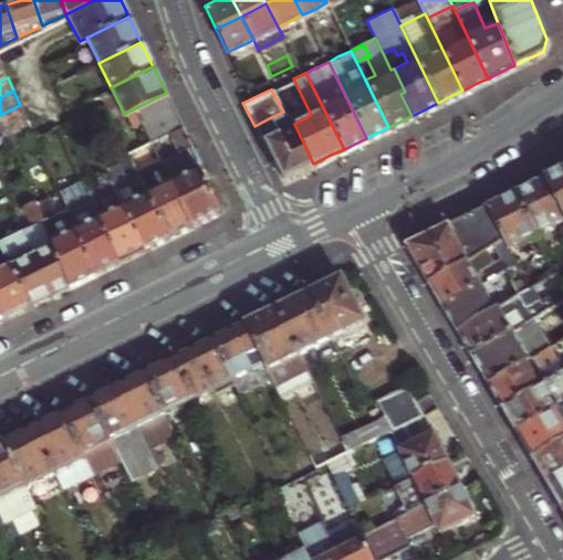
[(133,109),(142,124),(174,108),(170,102),(166,93),(133,109)]
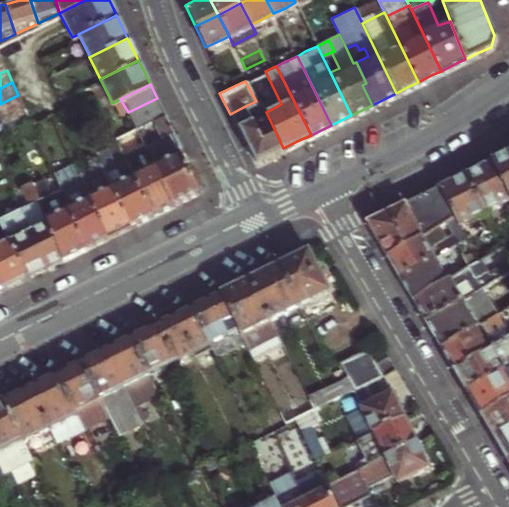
[(24,108),(18,95),(0,104),(0,120),(24,108)]
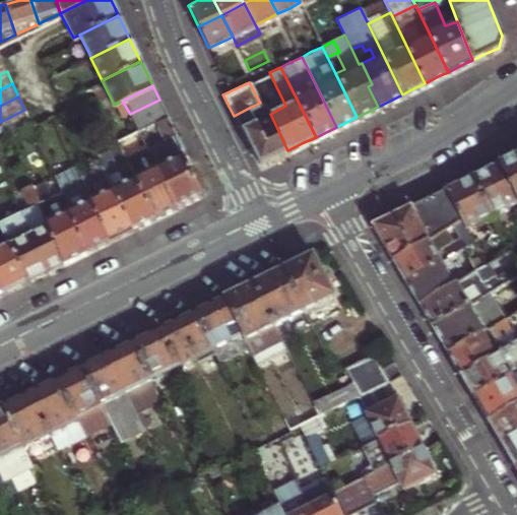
[(137,128),(167,114),(159,100),(130,114),(137,128)]
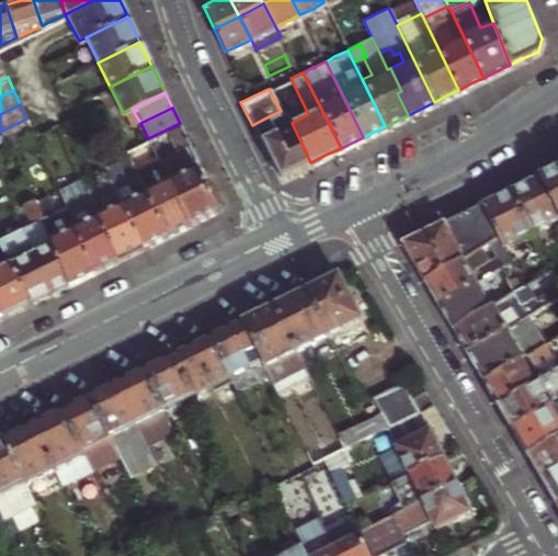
[(299,168),(310,162),(304,148),(294,154),(283,129),(279,132),(271,115),(252,125),(277,179),(299,168)]
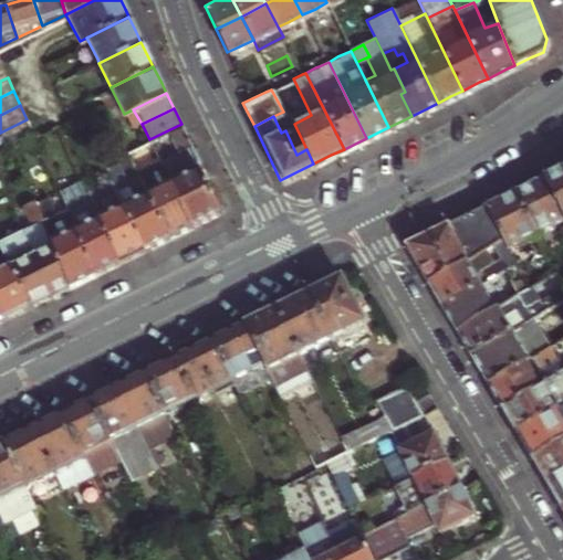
[(33,131),(27,119),(0,133),(0,134),(7,130),(12,141),(33,131)]
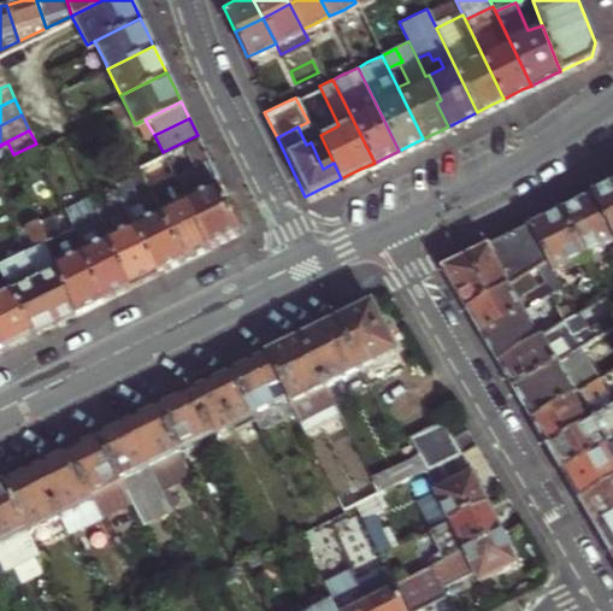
[(184,148),(193,165),(204,187),(184,195),(208,245),(224,236),(240,229),(228,204),(216,180),(216,171),(201,141),(184,148)]
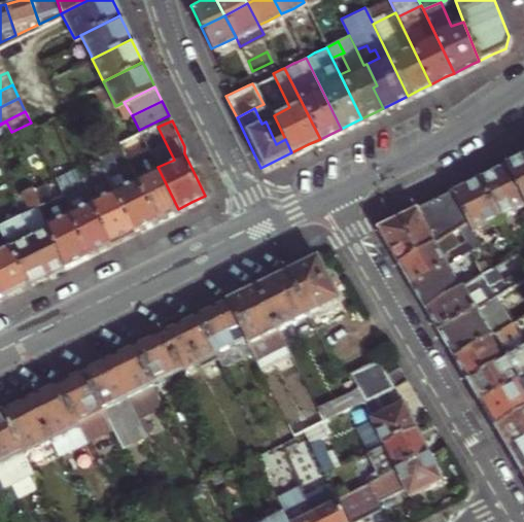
[(148,149),(158,167),(174,160),(165,141),(148,149)]
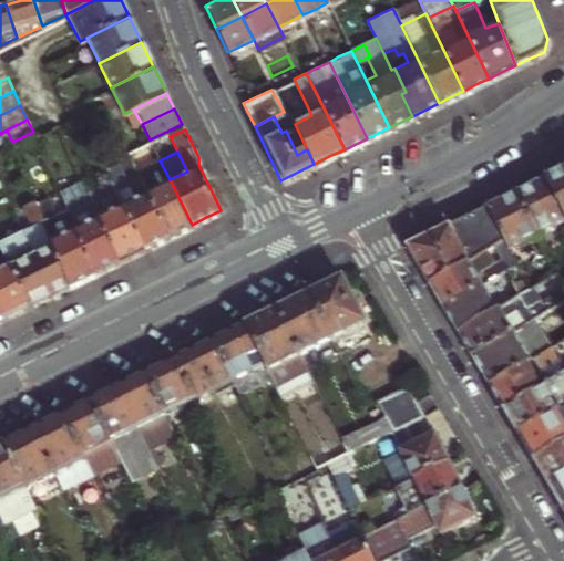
[(134,167),(146,190),(168,236),(180,230),(192,225),(170,179),(160,160),(157,155),(134,167)]
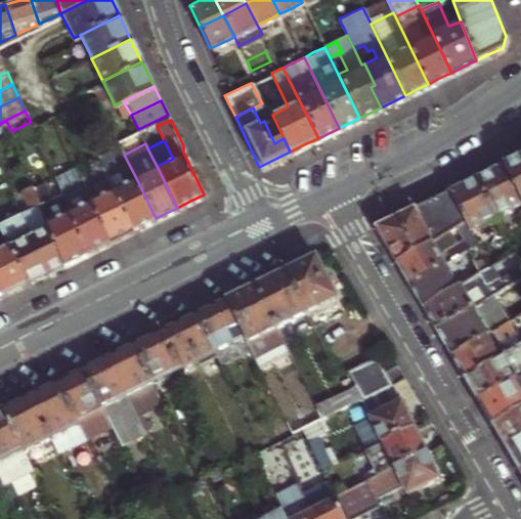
[(102,165),(104,170),(116,164),(109,148),(97,154),(102,165)]
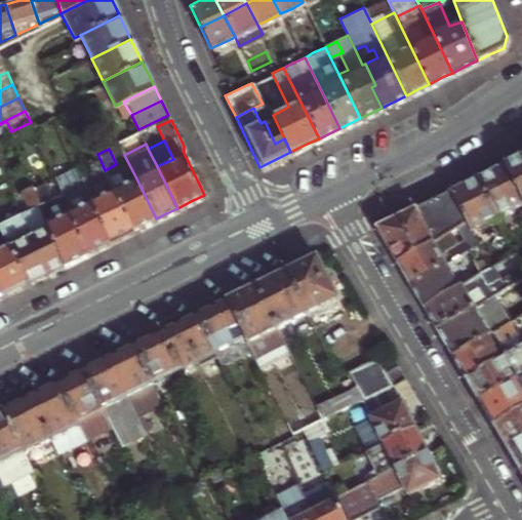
[(503,162),(521,200),(521,152),(515,156),(503,162)]
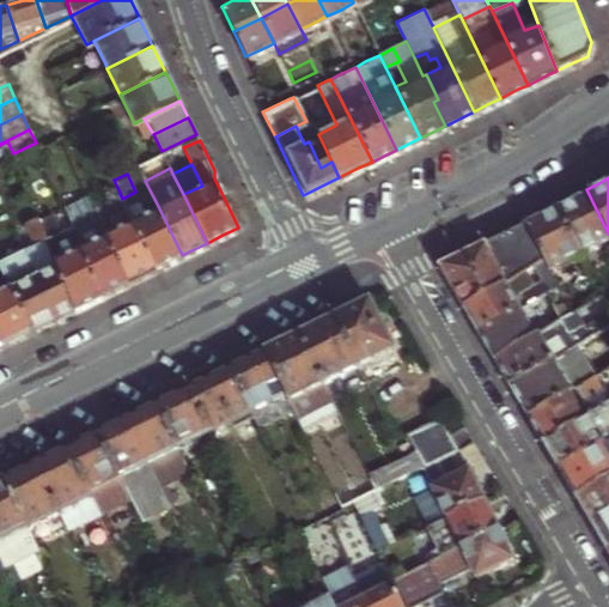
[(608,234),(586,189),(568,198),(555,205),(579,249),(608,234)]
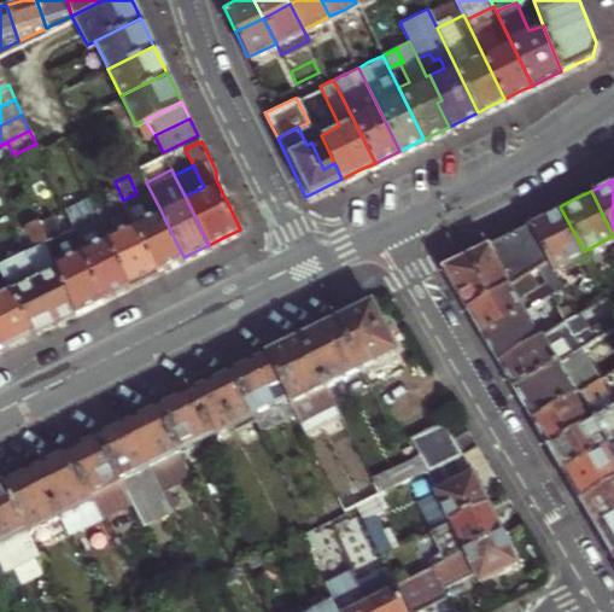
[(89,194),(64,207),(72,226),(81,248),(101,297),(121,287),(129,284),(94,207),(89,194)]
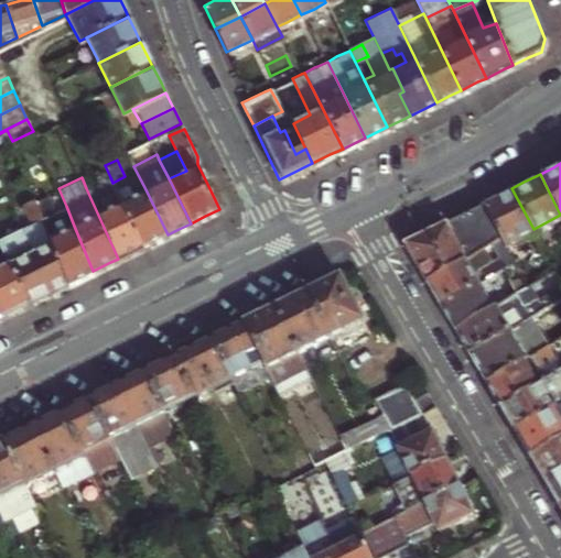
[(86,188),(118,259),(136,250),(142,247),(114,184),(112,183),(110,177),(86,188)]
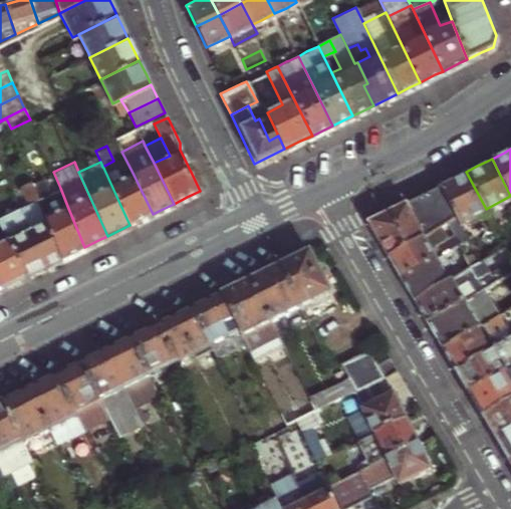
[(116,163),(103,168),(130,225),(144,218),(153,214),(133,173),(123,178),(116,163)]
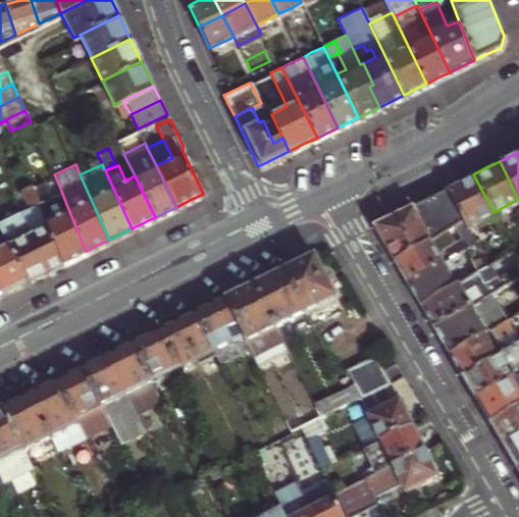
[(462,218),(452,223),(456,230),(460,238),(462,241),(471,236),(466,226),(494,212),(473,174),(464,178),(447,188),(462,218)]
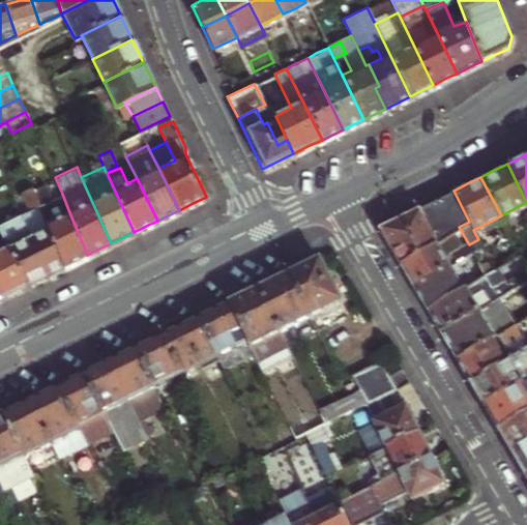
[(44,182),(32,187),(39,204),(48,228),(63,267),(80,259),(87,255),(69,212),(62,194),(57,196),(52,198),(44,182)]
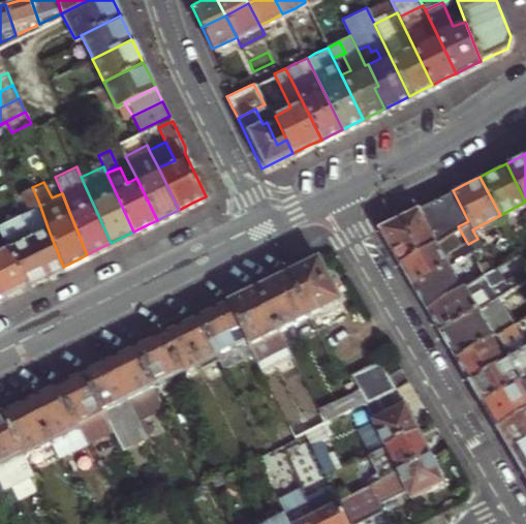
[(39,204),(32,187),(31,185),(21,190),(29,209),(39,204)]
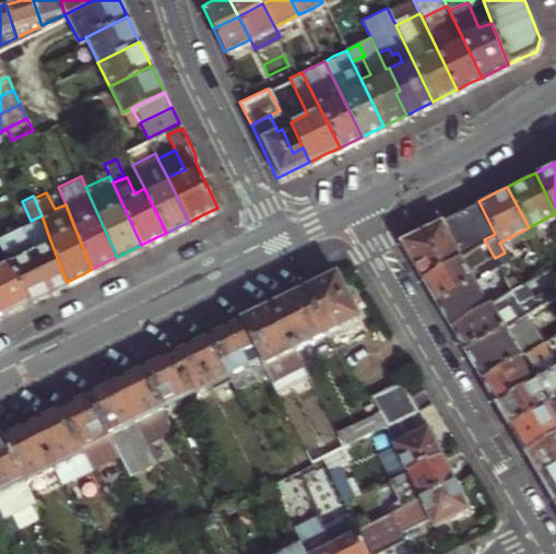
[(495,234),(478,201),(465,208),(439,221),(459,256),(478,244),(484,239),(495,234)]
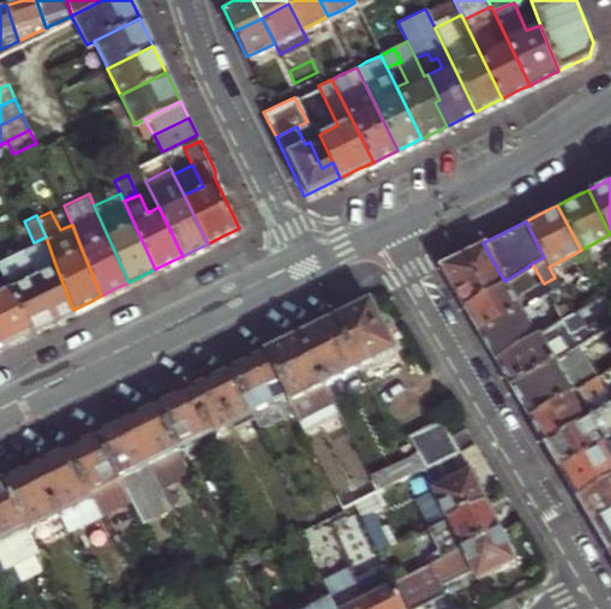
[(0,269),(9,287),(30,330),(46,323),(73,310),(55,264),(46,237),(34,243),(0,260),(0,269)]
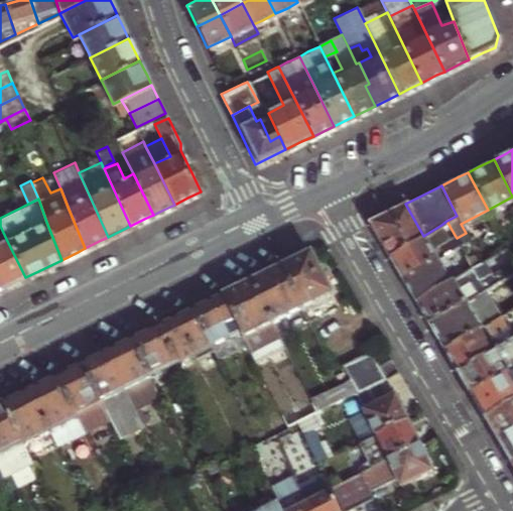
[(423,236),(405,204),(391,211),(368,222),(389,257),(423,236)]
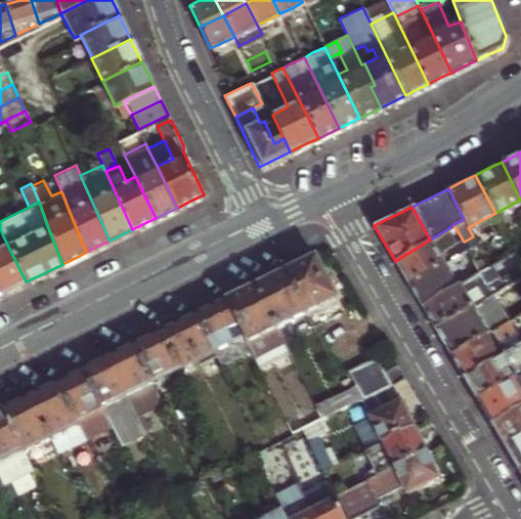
[(453,224),(448,228),(449,231),(454,232),(458,231),(453,224)]
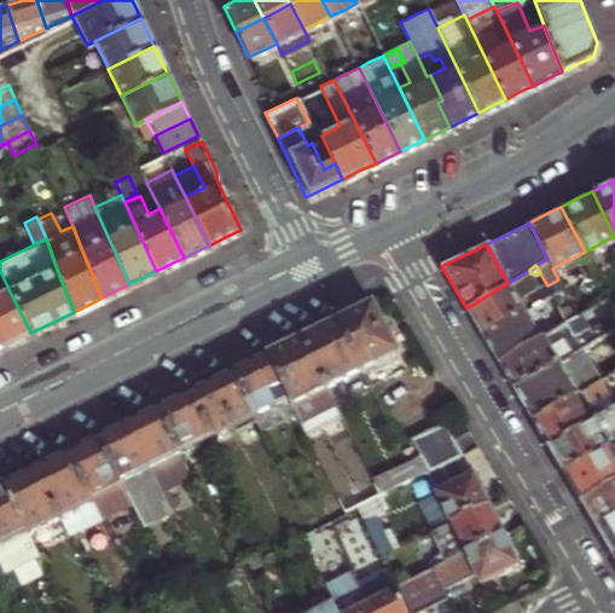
[(475,322),(482,335),(551,294),(547,285),(545,282),(517,299),(508,283),(466,308),(475,322)]
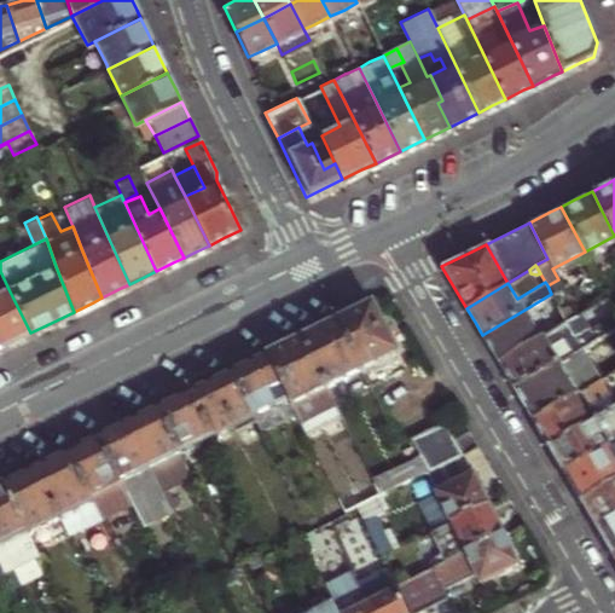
[(0,347),(19,337),(30,333),(9,289),(0,293),(0,347)]
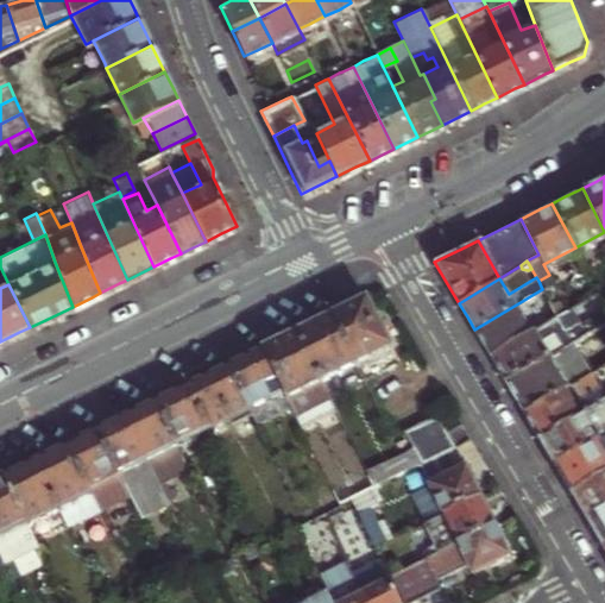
[(542,289),(474,330),(483,343),(490,355),(548,319),(540,305),(548,300),(542,289)]
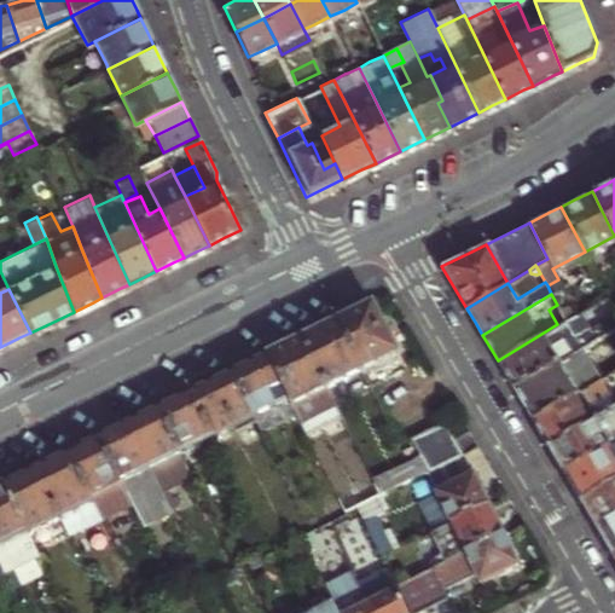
[(336,318),(360,366),(395,348),(371,301),(359,306),(336,318)]
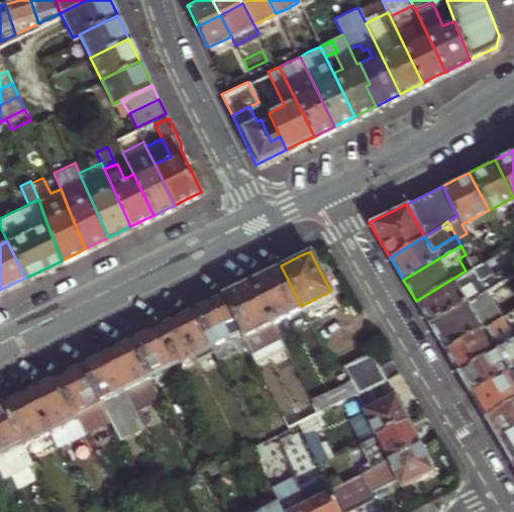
[(466,271),(416,301),(424,314),(429,323),(467,301),(513,271),(513,261),(500,270),(498,274),(493,277),(491,273),(480,280),(473,267),(468,270),(466,271)]
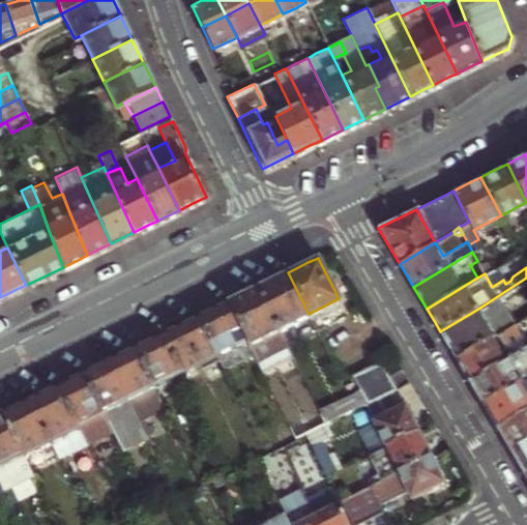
[(279,276),(258,287),(280,331),(309,316),(309,314),(288,272),(279,276)]
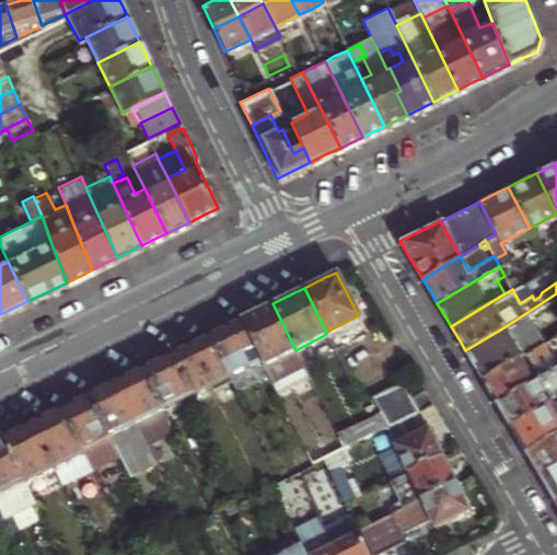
[(260,310),(240,320),(265,370),(275,392),(308,376),(296,350),(273,303),(260,310)]
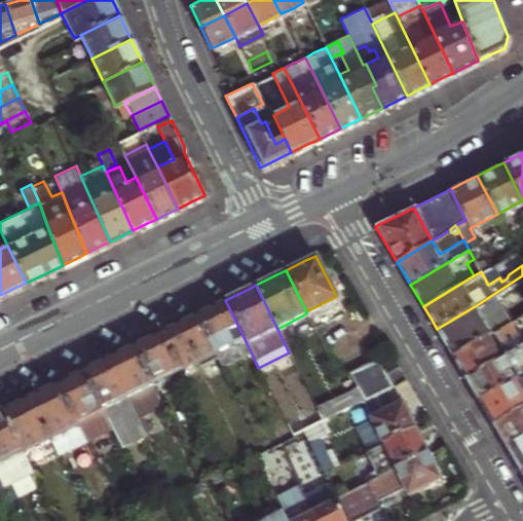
[(214,305),(195,314),(214,351),(219,363),(249,347),(225,300),(214,305)]
